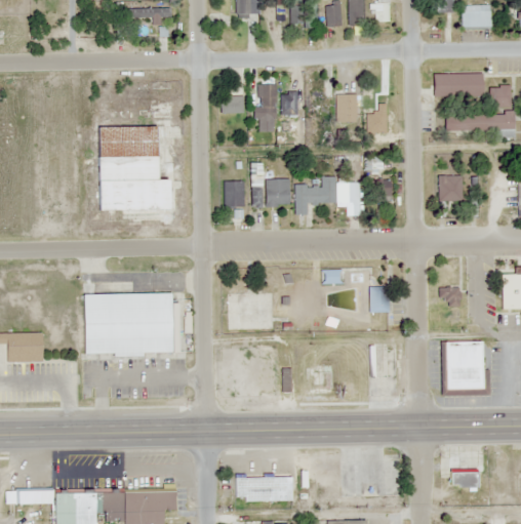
[(233,0),(221,0),(221,14),(233,14),(233,0)]
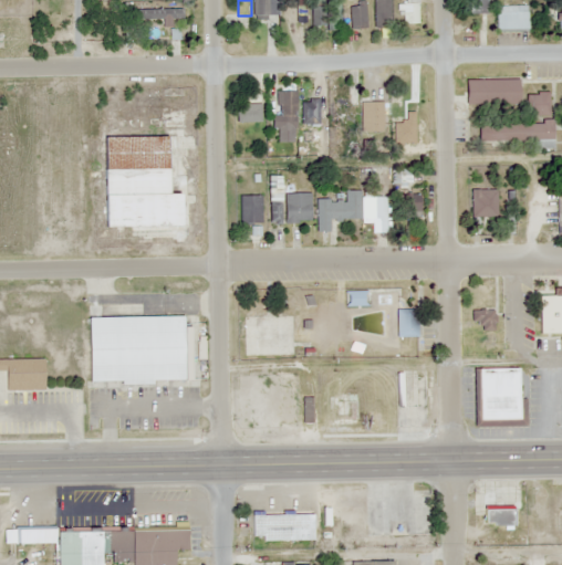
[(255,0),(256,17),(281,17),(280,0),(255,0)]
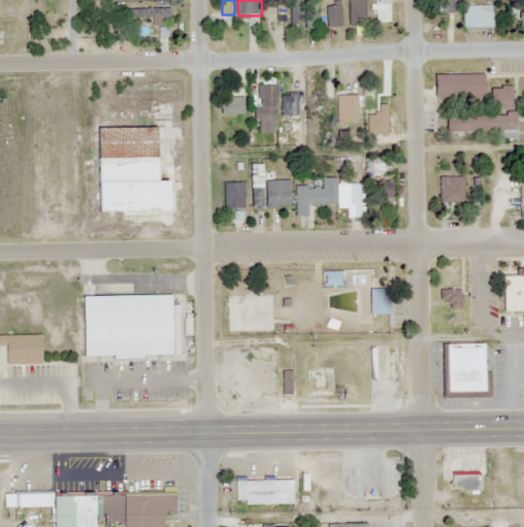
[(366,0),(351,0),(352,25),(366,25),(366,0)]
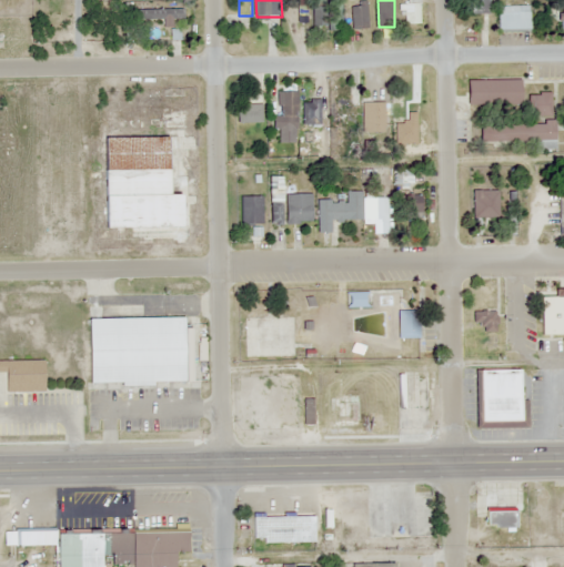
[(472,0),(472,14),(492,14),(492,0),(472,0)]
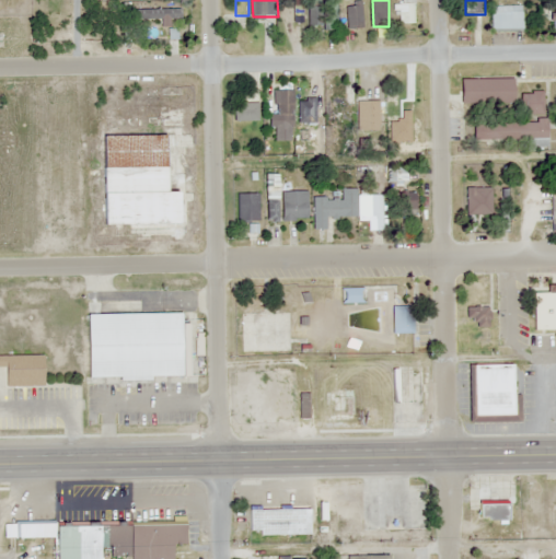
[(311,25),(326,25),(326,30),(340,30),(340,1),(324,1),(324,4),(311,4),(311,25)]
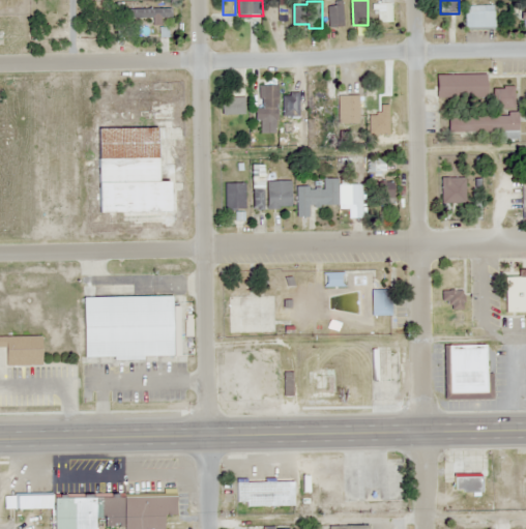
[(345,26),(345,2),(330,2),(330,26),(345,26)]
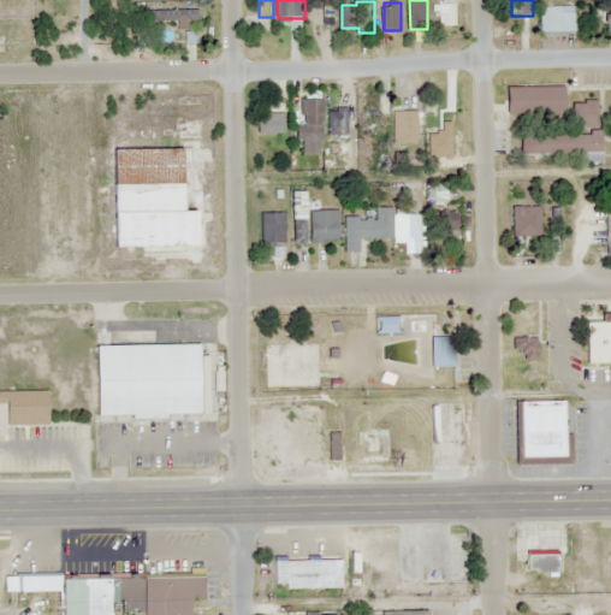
[(435,25),(457,25),(457,4),(435,4),(435,25)]
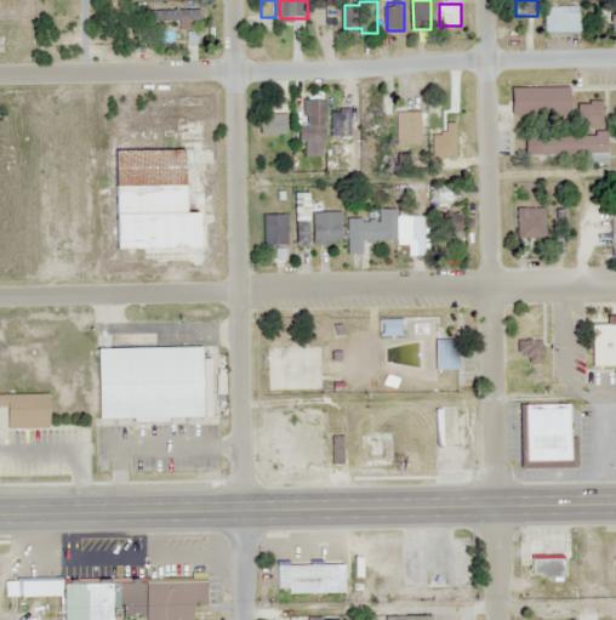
[(581,6),(547,6),(547,33),(581,33),(581,6)]
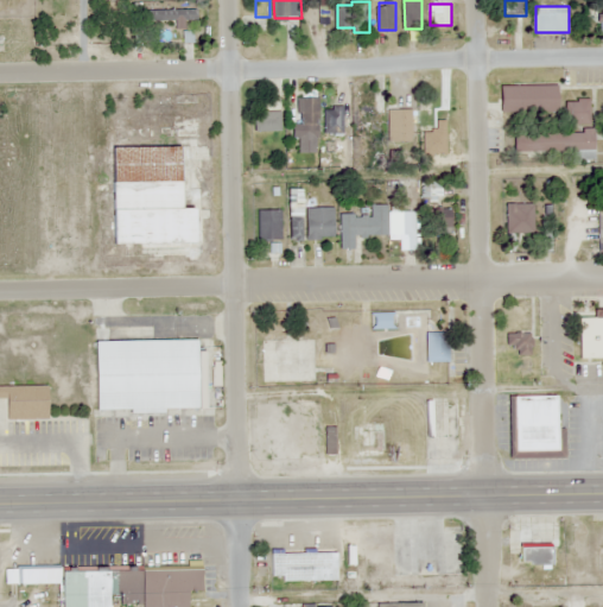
[(194,20),(194,10),(158,10),(158,20),(194,20)]
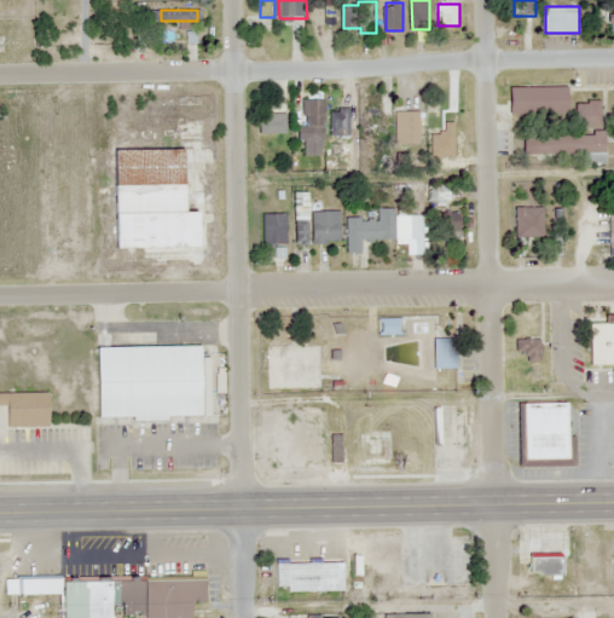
[(179,40),(197,44),(198,35),(181,32),(179,40)]
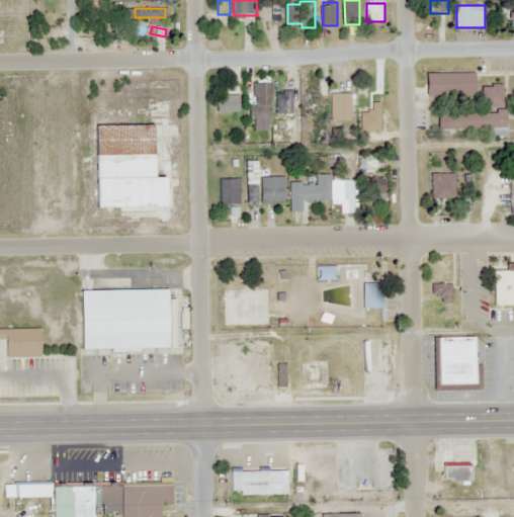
[(477,73),(427,73),(427,95),(477,95),(477,73)]
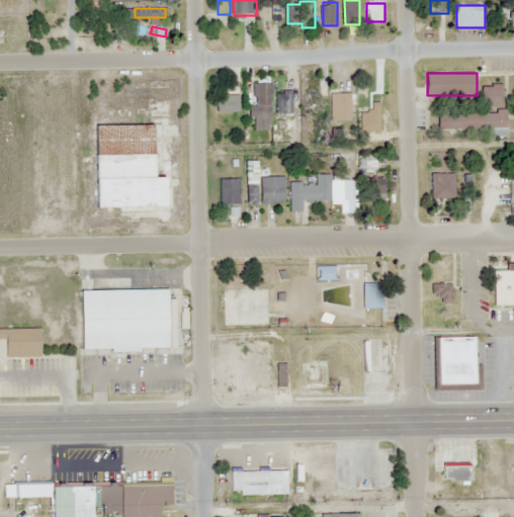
[(254,131),(273,131),(273,83),(256,83),(256,106),(254,106),(254,131)]
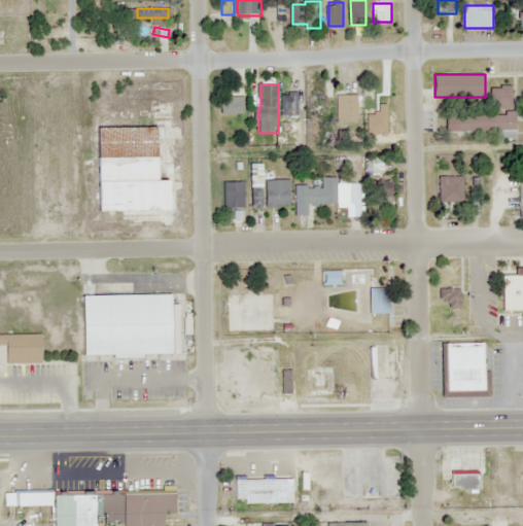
[(514,107),(514,86),(493,86),(493,107),(514,107)]
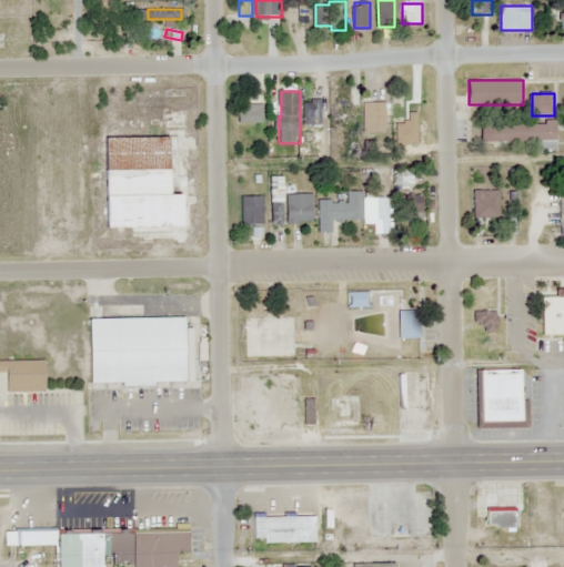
[(324,125),(324,100),(305,100),(305,125),(324,125)]
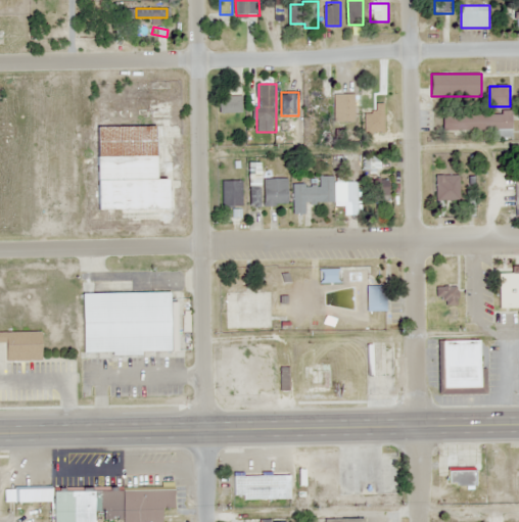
[(310,114),(329,114),(329,95),(310,95),(310,114)]
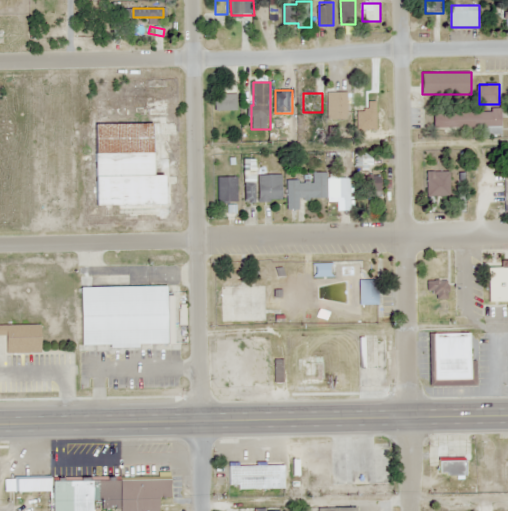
[(350,119),(350,93),(332,93),(332,119),(350,119)]
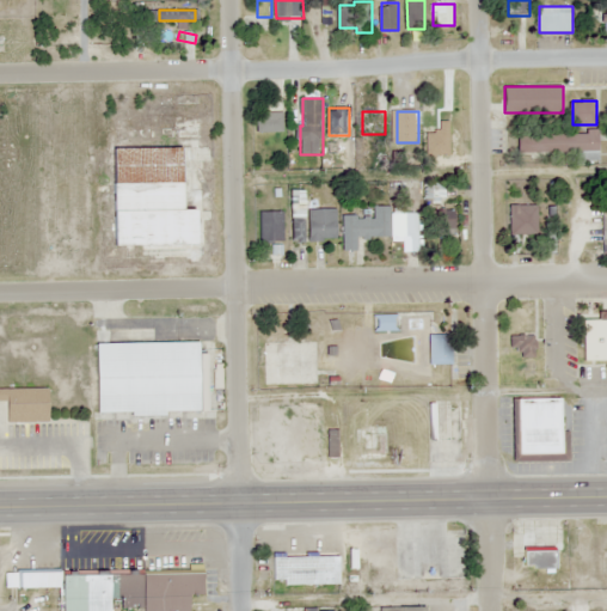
[(258,133),(284,133),(284,112),(258,112),(258,133)]
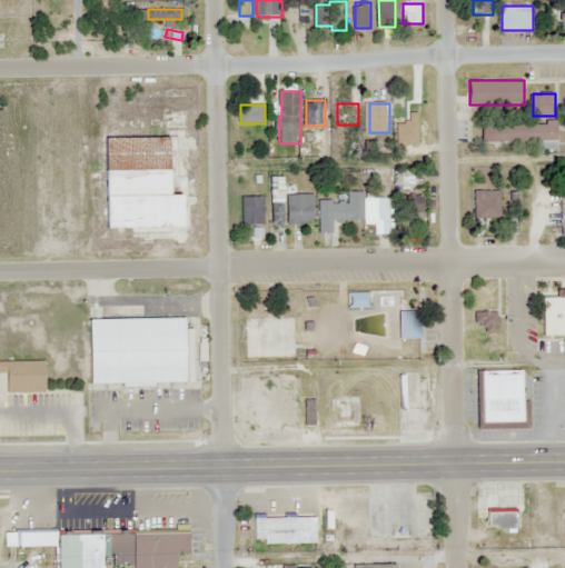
[(422,113),(410,113),(410,122),(398,122),(398,145),(422,145),(422,113)]
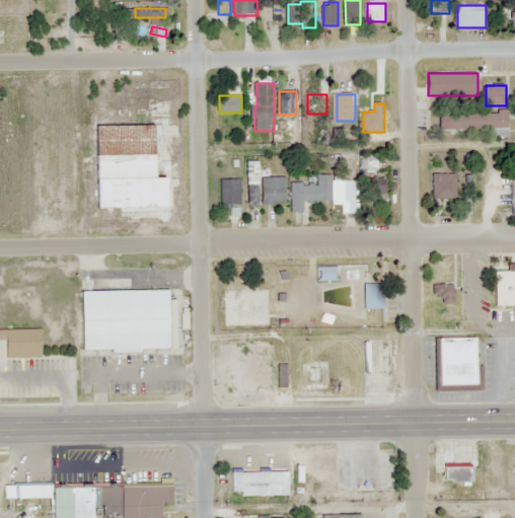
[(508,129),(508,113),(440,113),(440,129),(508,129)]
